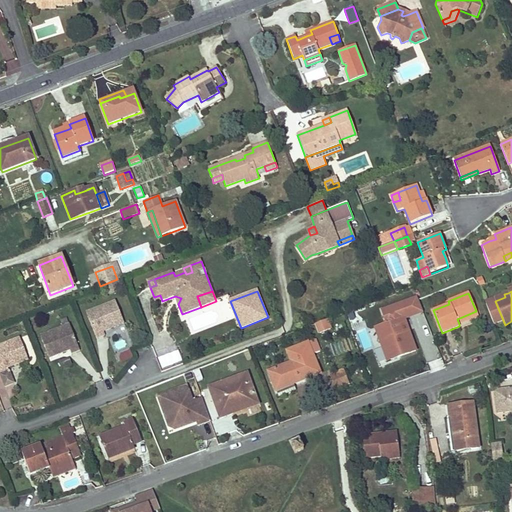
[(418,299),(401,305),(382,311),(387,324),(375,327),(387,361),(417,351),(406,319),(423,313),(418,299)]
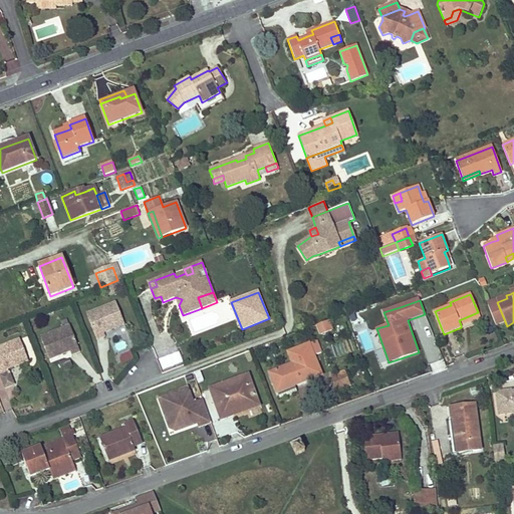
[(125,324),(116,302),(87,314),(97,340),(105,336),(104,332),(125,324)]
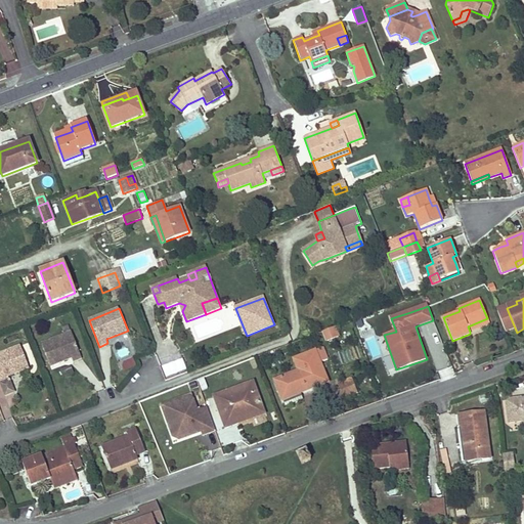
[(487,318),(468,326),(470,332),(489,323),(487,318)]
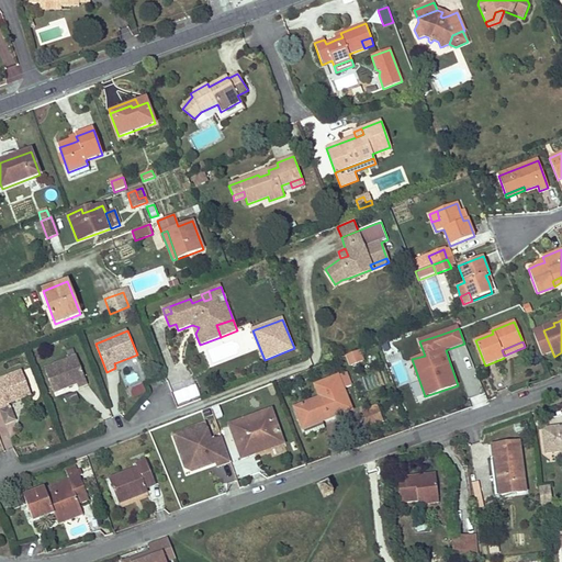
[(362,350),(346,356),(349,367),(366,361),(362,350)]
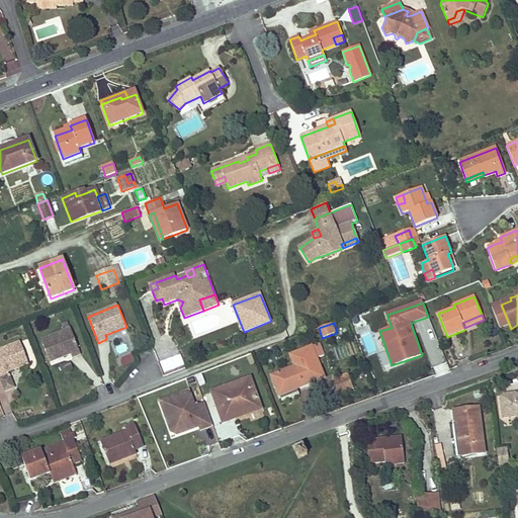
[(71,329),(41,340),(50,362),(71,354),(73,358),(81,355),(71,329)]
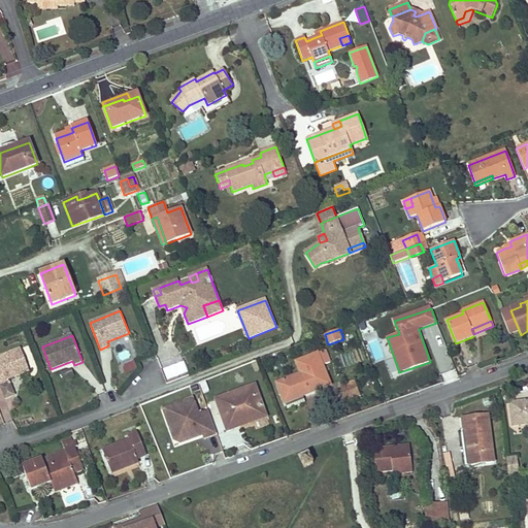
[(30,371),(21,349),(0,356),(0,383),(1,387),(10,384),(8,380),(30,371)]
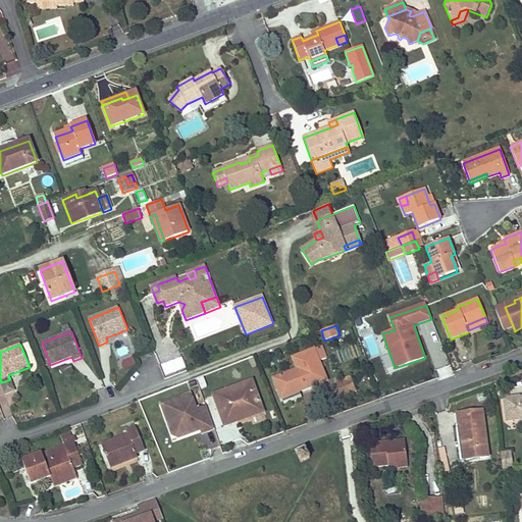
[(273,378),(281,399),(298,392),(326,381),(313,350),(293,358),(297,369),(273,378)]
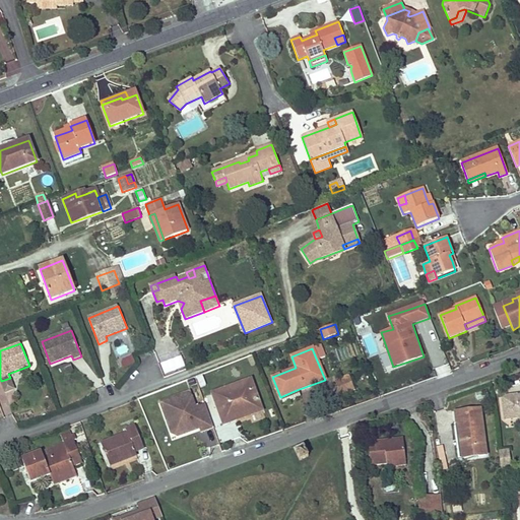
[(181,355),(160,364),(166,375),(186,367),(181,355)]
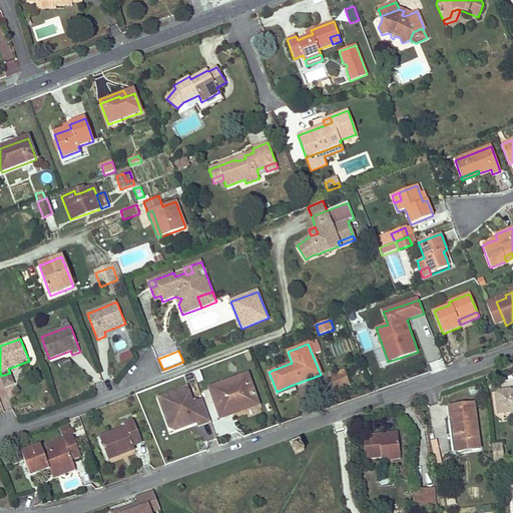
[(131,352),(121,356),(123,362),(133,358),(131,352)]
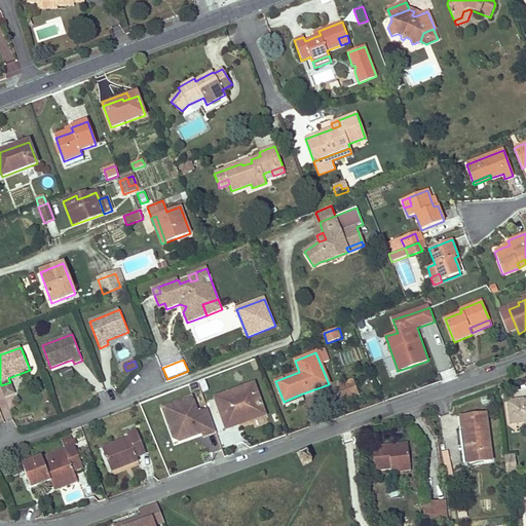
[(352,380),(339,385),(345,400),(358,395),(352,380)]
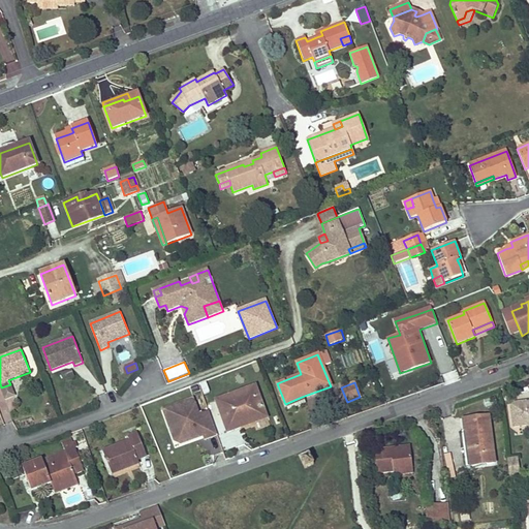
[(240,427),(239,425),(266,414),(255,386),(216,400),(226,432),(240,427)]
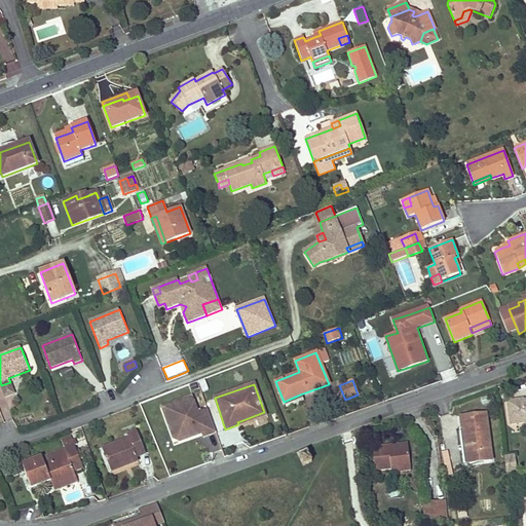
[(300,395),(284,402),(286,408),(303,401),(300,395)]
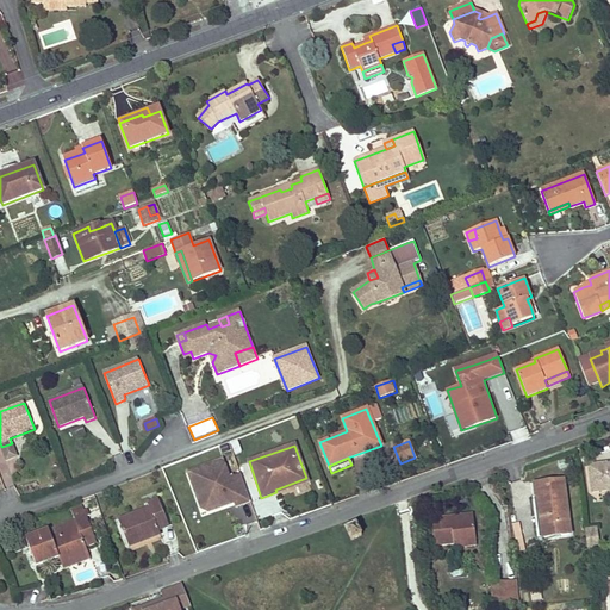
[(187,472),(198,502),(204,499),(212,503),(215,510),(224,506),(226,502),(231,500),(232,503),(234,508),(249,502),(240,474),(229,478),(222,460),(187,472)]
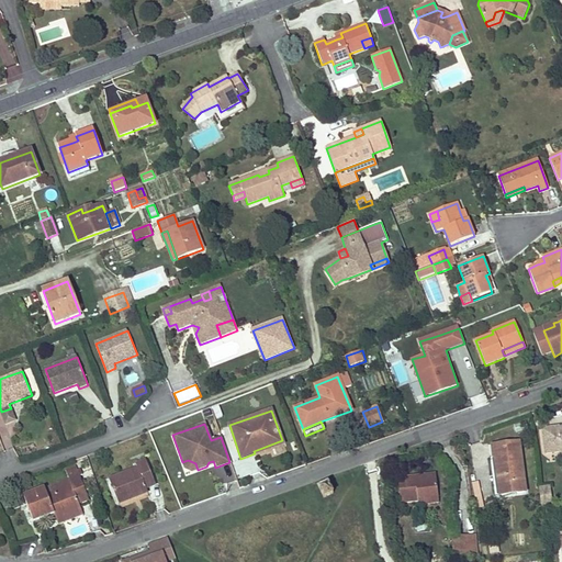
[(561,427),(547,429),(543,433),(547,453),(561,451),(561,427)]
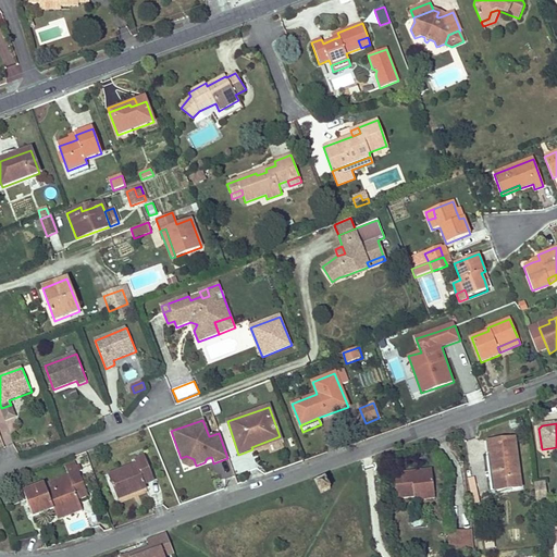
[(280,436),(251,447),(252,449),(281,440),(280,436)]
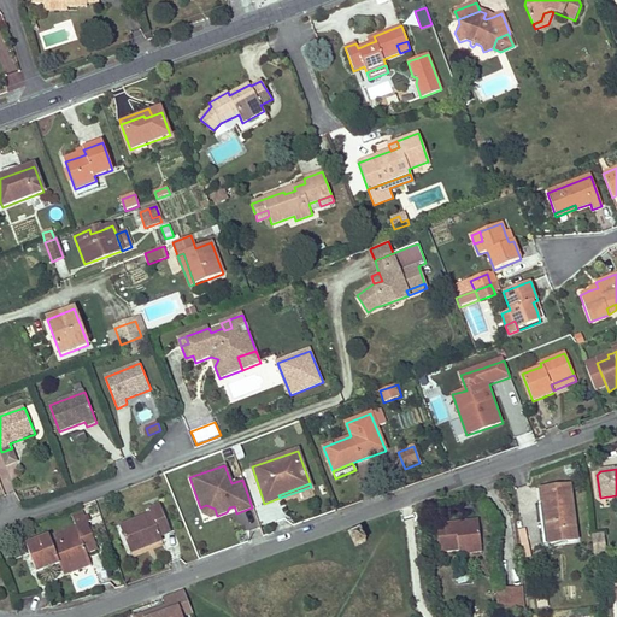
[(544,501),(548,540),(576,536),(570,486),(540,489),(541,501),(544,501)]
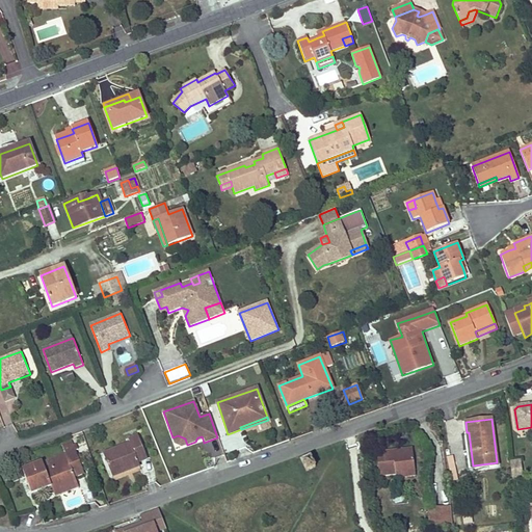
[(178,435),(173,437),(175,444),(181,446),(187,445),(185,439),(178,435)]
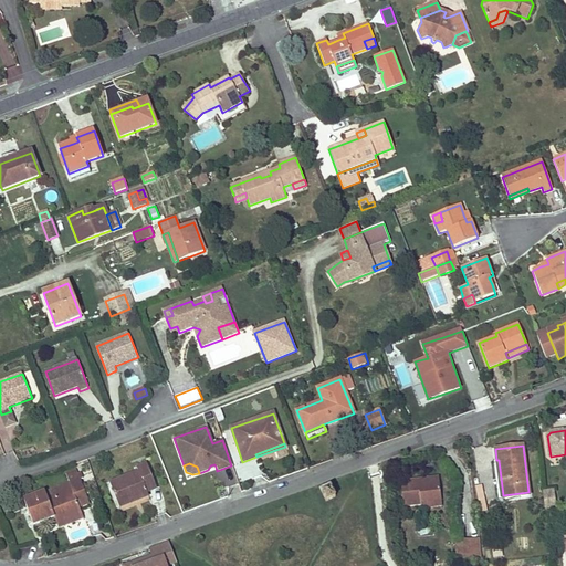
[(138,472),(111,483),(119,506),(148,495),(147,492),(157,489),(147,464),(137,469),(138,472)]
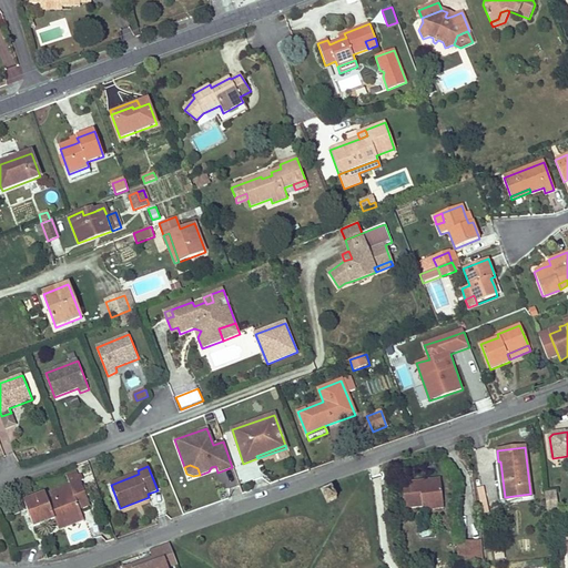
[(33,526),(54,518),(60,516),(60,518),(80,510),(80,508),(89,505),(80,482),(83,479),(82,475),(79,477),(77,472),(67,475),(70,484),(23,503),(33,526)]
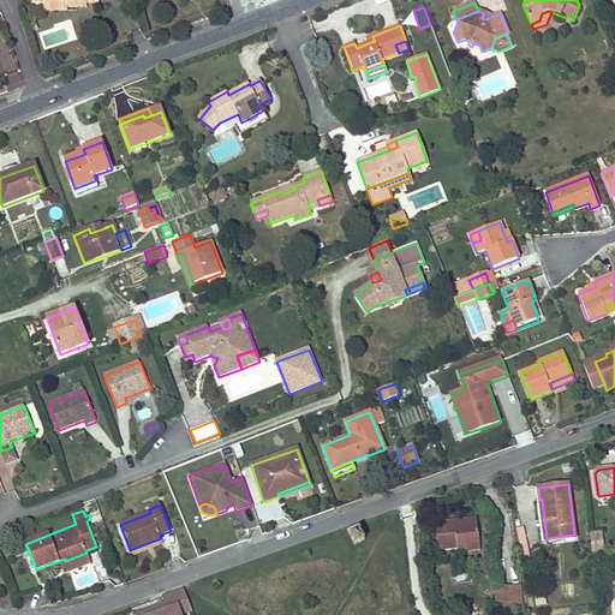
[(439,550),(458,548),(463,548),(463,551),(481,549),(477,519),(436,524),(439,550)]
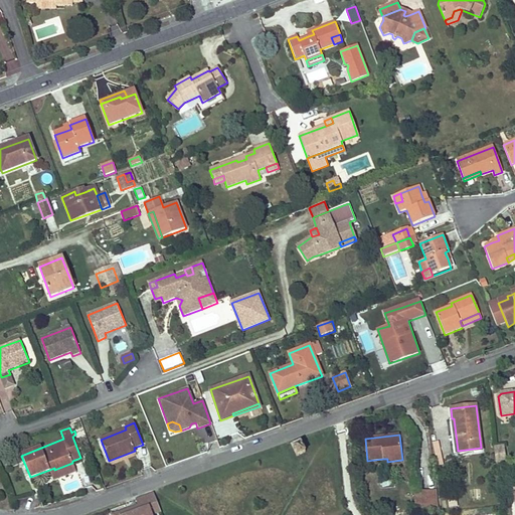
[(439,441),(433,443),(437,467),(443,465),(439,441)]
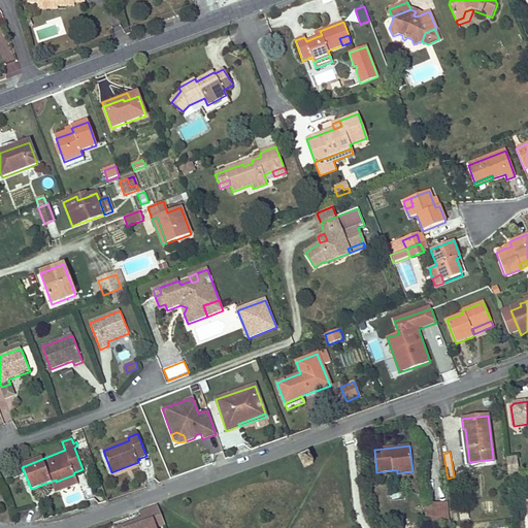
[(308,455),(299,459),(303,468),(312,464),(308,455)]
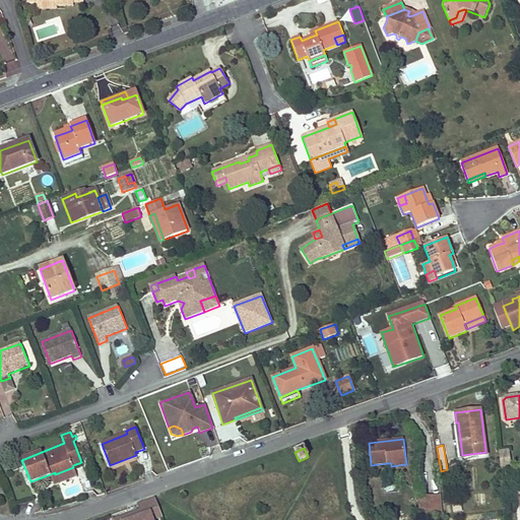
[(507,451),(499,452),(500,459),(508,458),(507,451)]
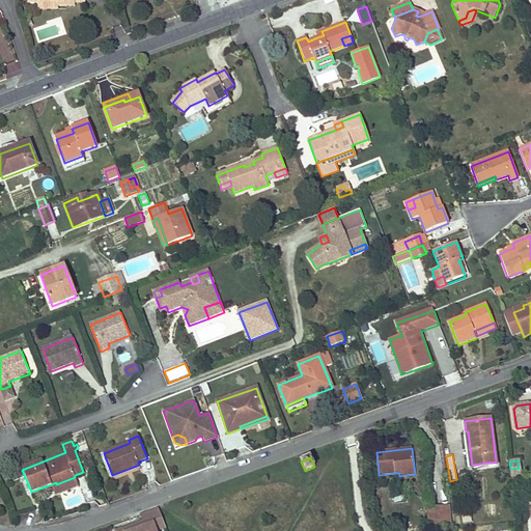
[(519,468),(510,469),(512,482),(520,481),(519,468)]
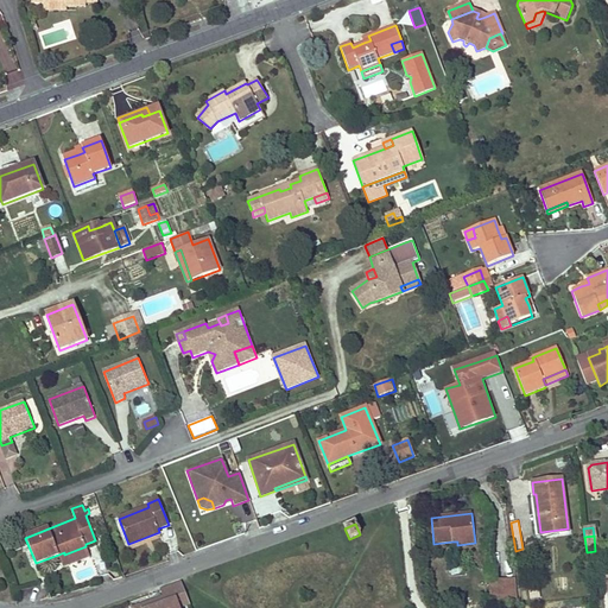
[(64,552),(58,555),(63,567),(89,556),(86,546),(64,555),(64,552)]
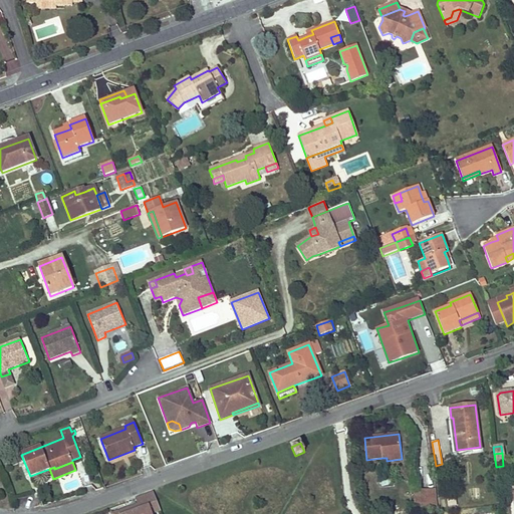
[(502,474),(500,474),(501,485),(513,483),(513,480),(512,467),(502,468),(502,474)]
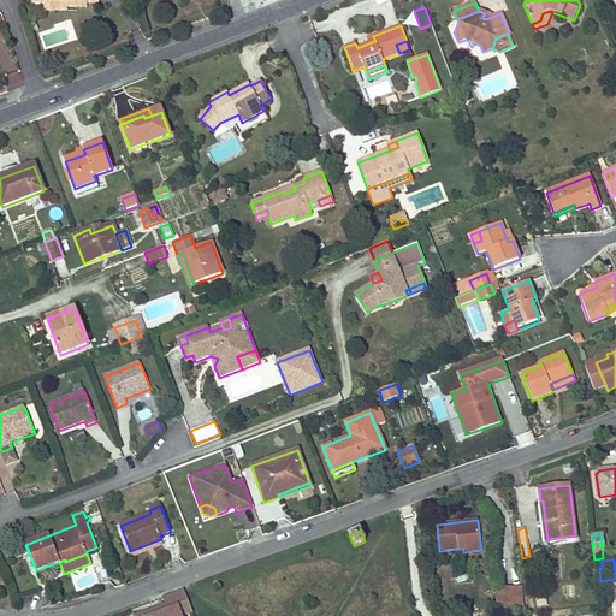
[(522,587),(496,590),(498,612),(525,610),(522,587)]
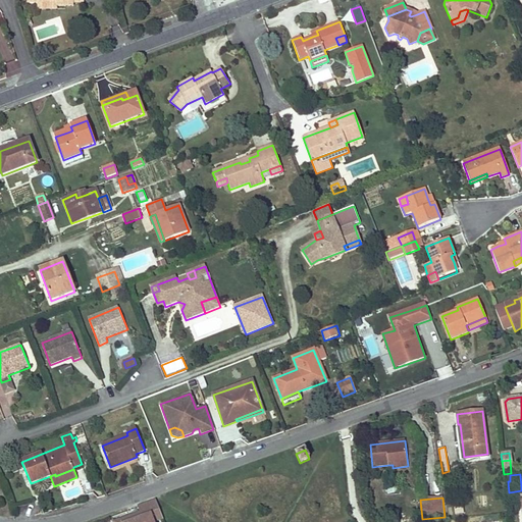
[(157,521),(163,520),(156,502),(146,506),(150,518),(143,521),(143,519),(137,521),(136,521),(128,521),(128,519),(121,521),(157,521)]
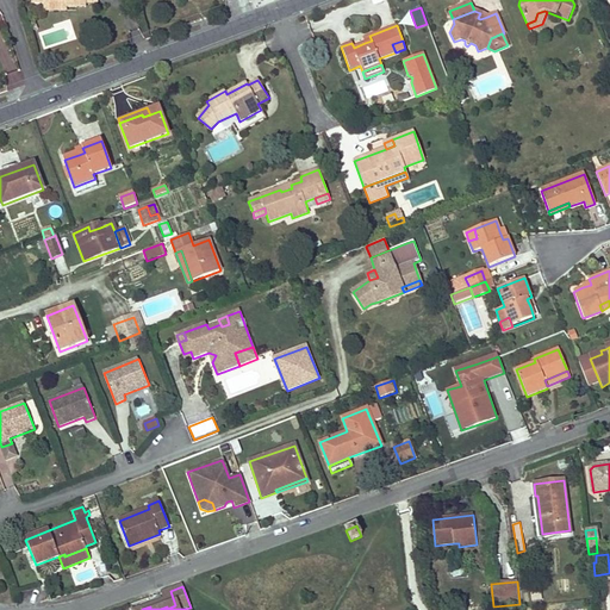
[(175,605),(170,591),(162,595),(167,607),(167,609),(175,605)]
